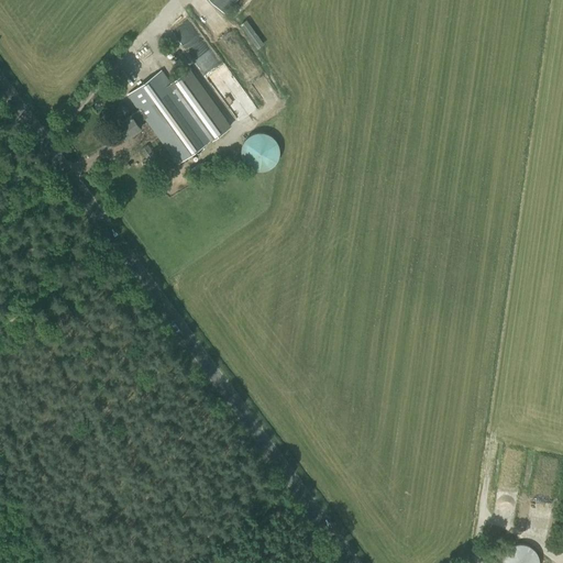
[(209,0),(224,14),(236,0),(209,0)]
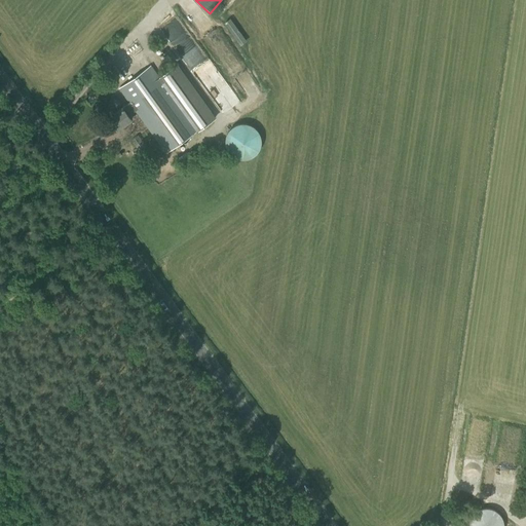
[(129,103),(136,111),(165,153),(216,118),(177,64),(158,77),(150,66),(119,88),(129,103)]
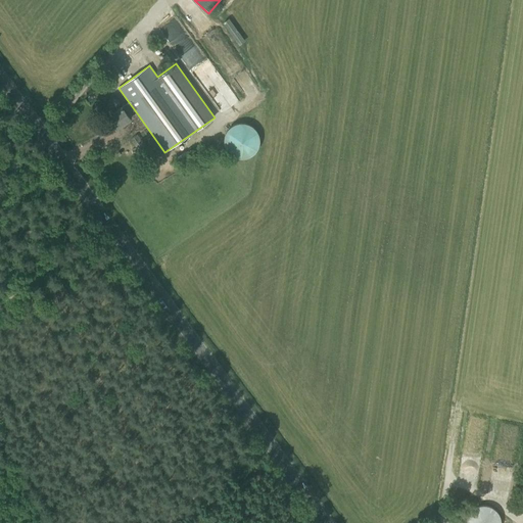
[(210,88),(221,109),(235,102),(225,81),(210,88)]
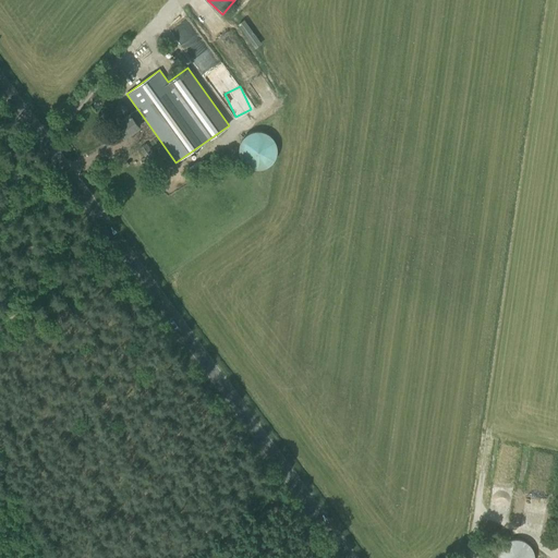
[(136,123),(144,118),(137,109),(114,125),(123,138),(138,128),(136,123)]
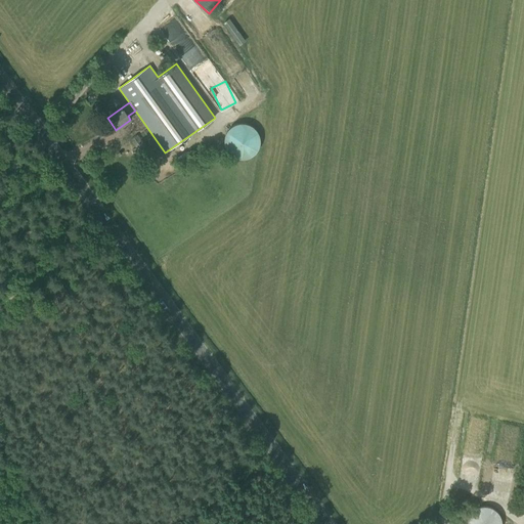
[(259,151),(251,122),(224,129),(232,159),(259,151)]
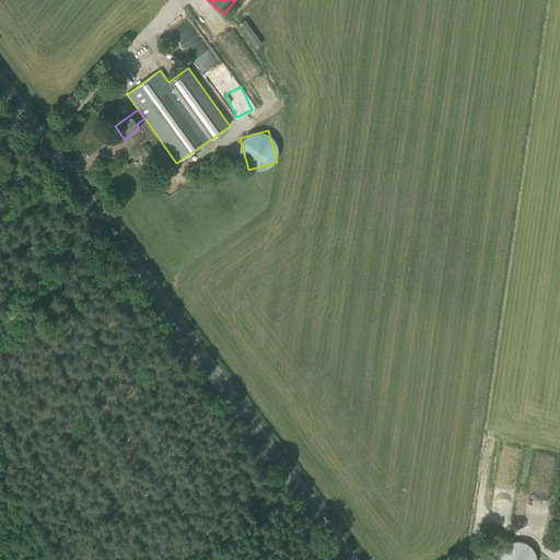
[(140,149),(151,165),(158,161),(146,144),(140,149)]
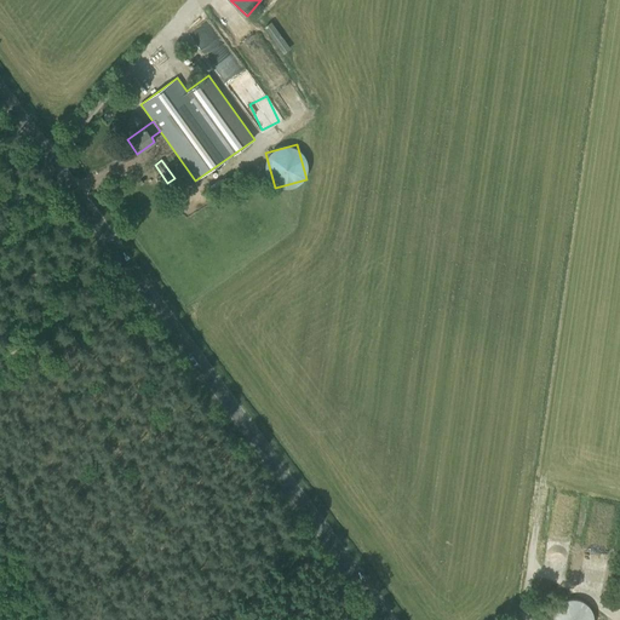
[(240,179),(231,185),(236,190),(244,184),(240,179)]
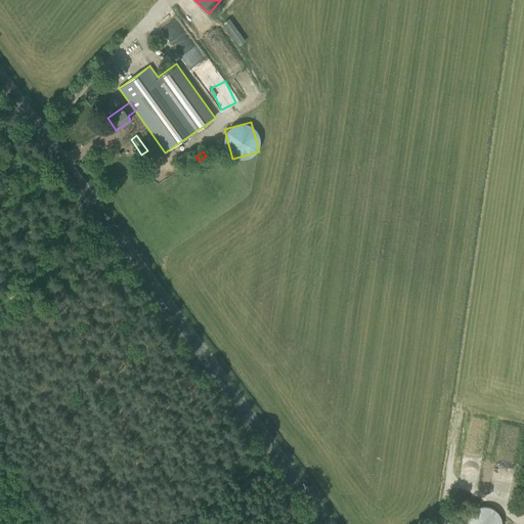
[(484,501),(464,521),(467,523),(500,523),(504,522),(484,501)]
